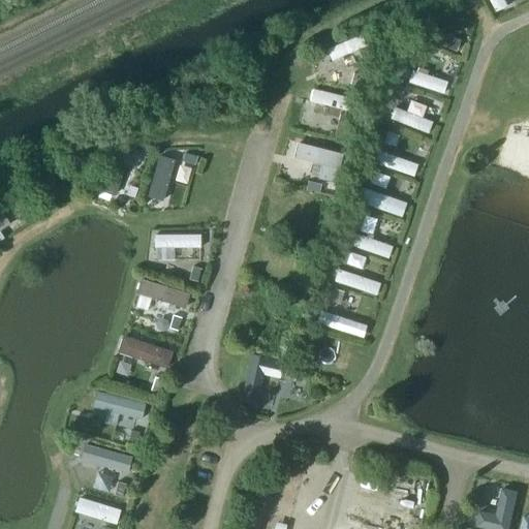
[(507,5),(504,0),(490,0),(496,10),(507,5)]
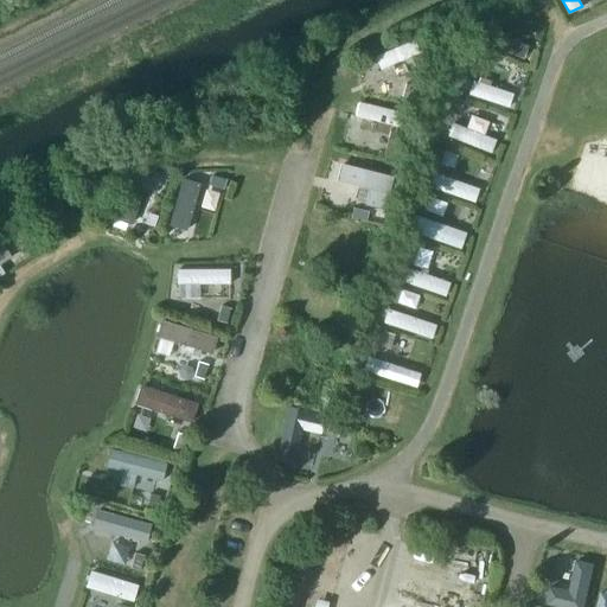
[(515,39),(511,51),(529,57),(532,44),(515,39)]
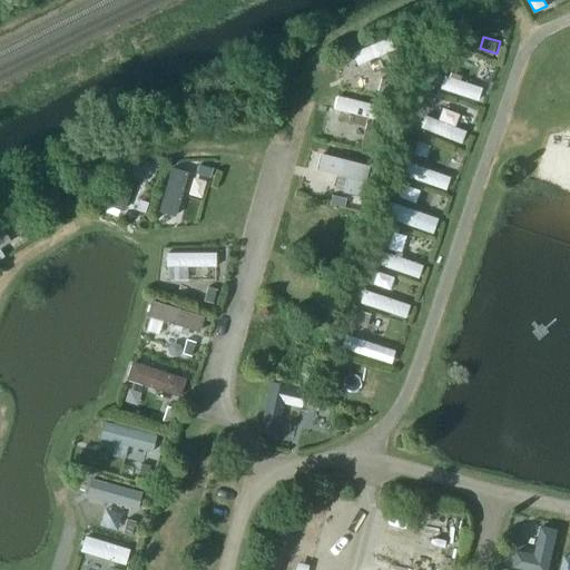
[(386,39),(351,53),(355,66),(391,51),(386,39)]
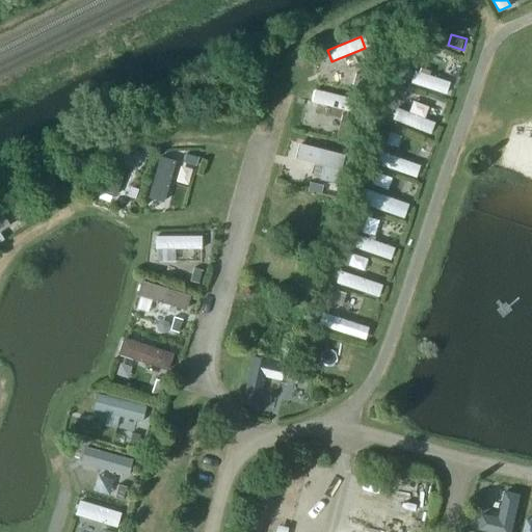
[(448,82),(415,72),(410,83),(444,94),(448,82)]
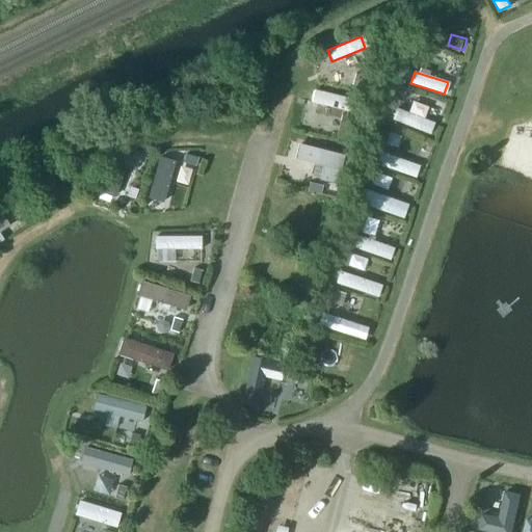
[(351,99),(315,90),(312,103),(348,111),(351,99)]
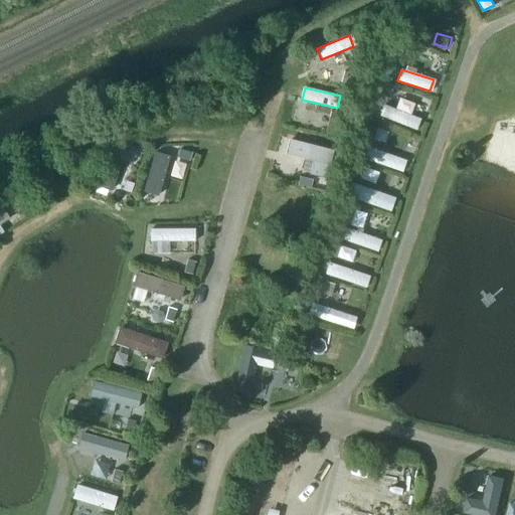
[(419,118),(383,105),(379,116),(414,130),(419,118)]
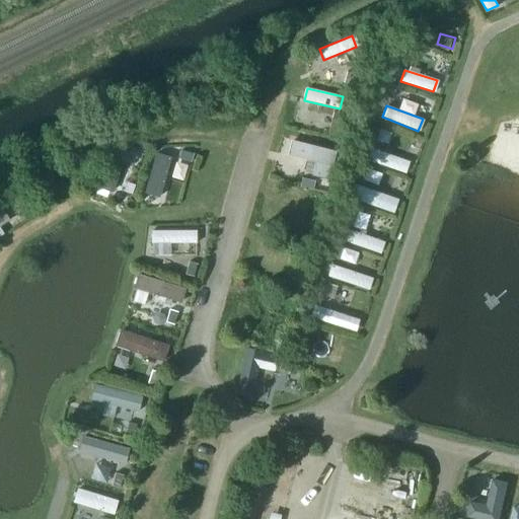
[(128,146),(112,140),(94,186),(112,192),(128,146)]
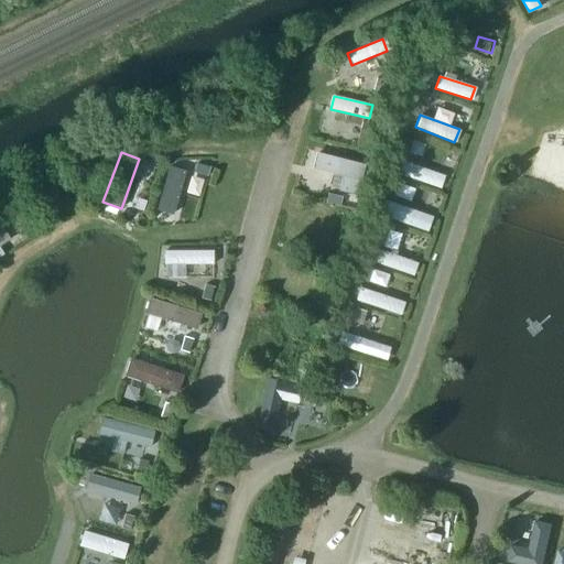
[(364,164),(320,153),(315,169),(343,176),(339,191),(356,195),(364,164)]
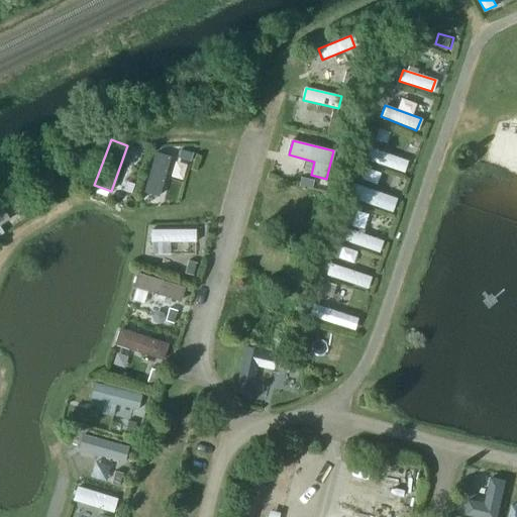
[(406,161),(366,147),(362,159),(402,173),(406,161)]
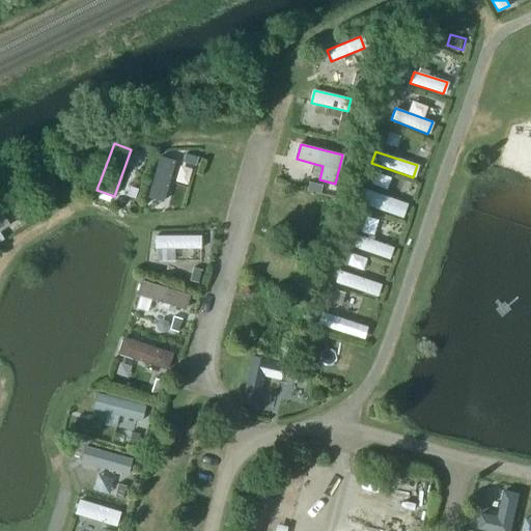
[(175,162),(160,158),(149,197),(164,201),(175,162)]
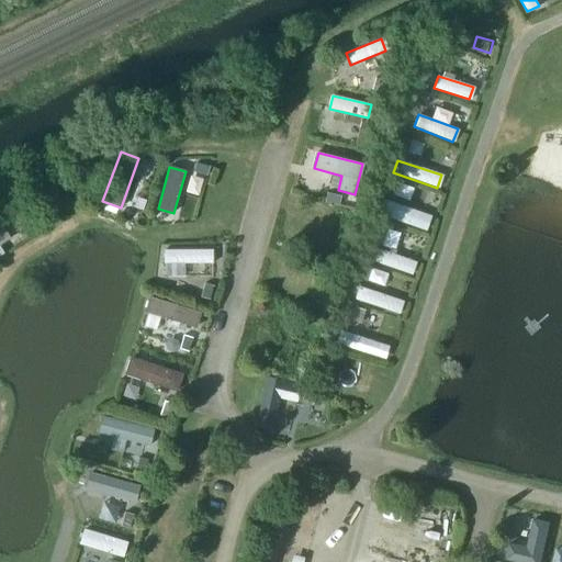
[(429,215),(383,200),(378,214),(424,229),(429,215)]
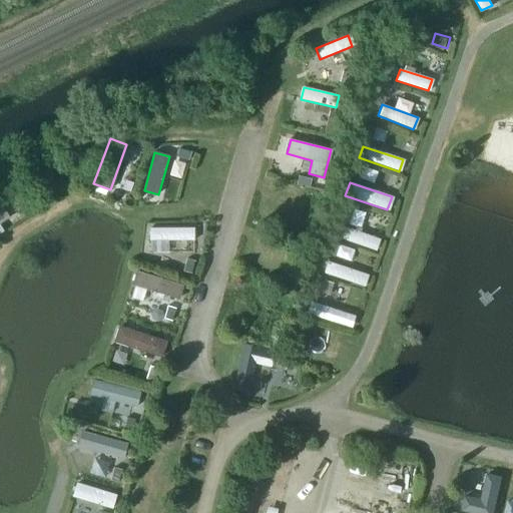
[(194,227),(150,228),(151,239),(194,239),(194,227)]
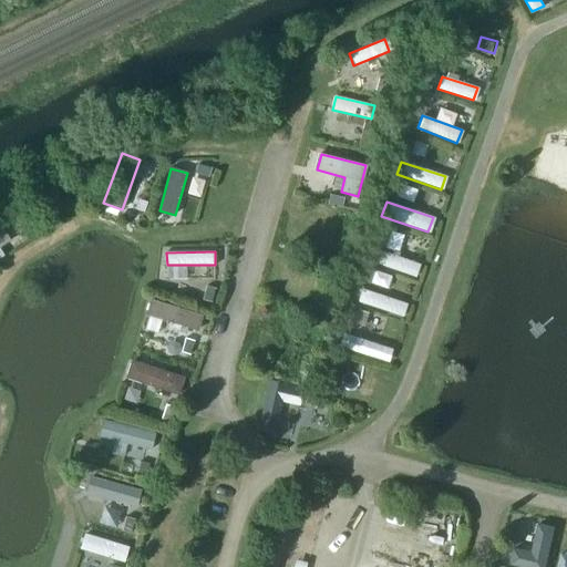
[(418,264),(380,251),(375,264),(413,277),(418,264)]
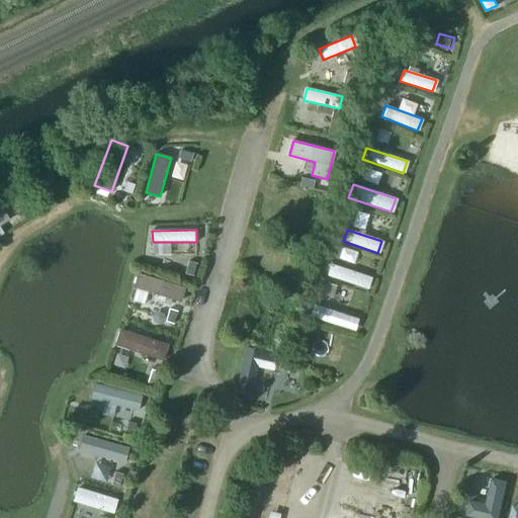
[(370,277),(331,264),(327,276),(366,289),(370,277)]
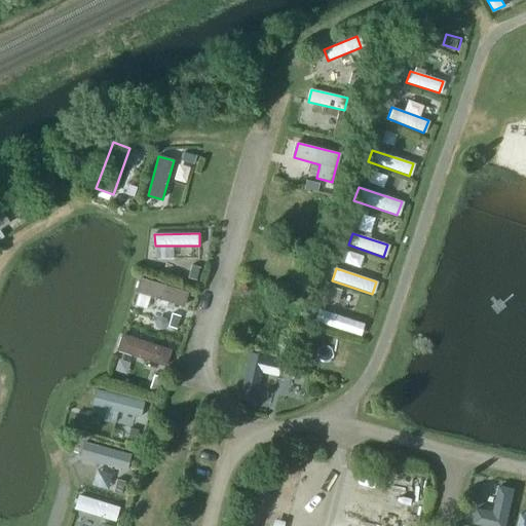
[(187,294),(142,280),(138,293),(184,306),(187,294)]
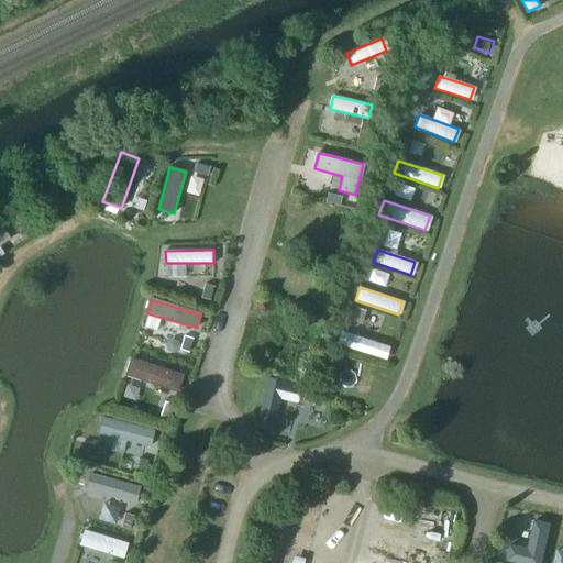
[(388,346),(341,331),(337,343),(384,359),(388,346)]
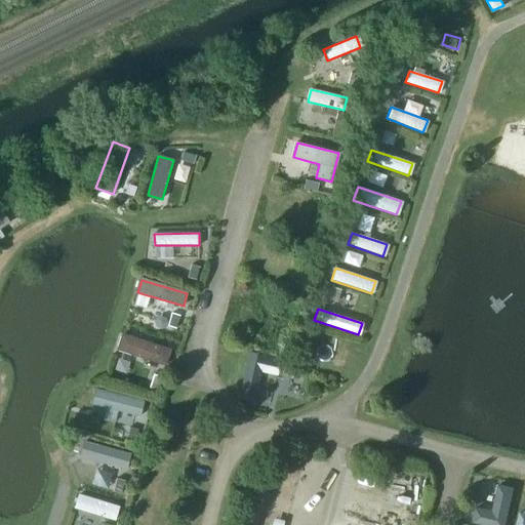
[(168,311),(164,322),(178,328),(183,317),(168,311)]
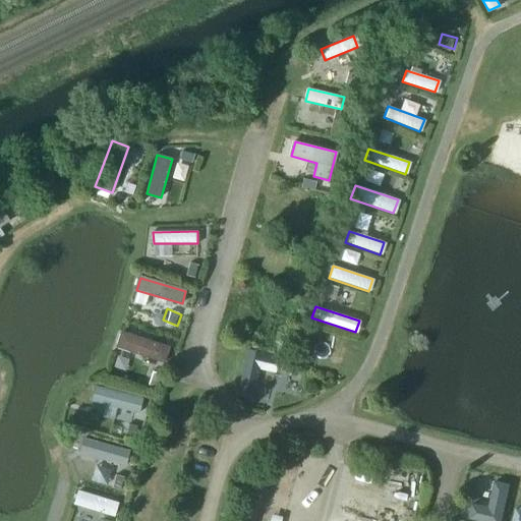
[(168,349),(122,335),(117,352),(163,366),(168,349)]
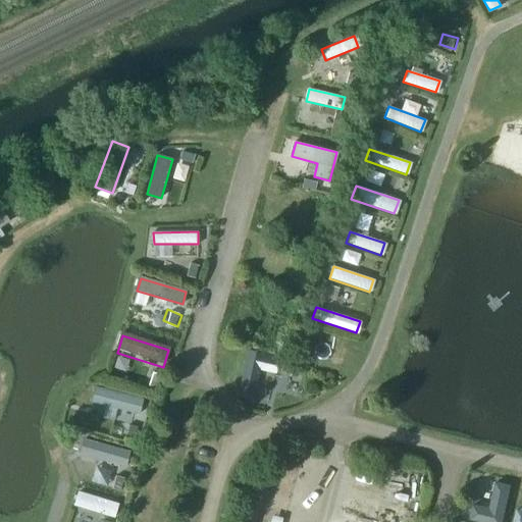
[(248,351),(238,395),(252,398),(258,369),(274,373),(278,358),(248,351)]
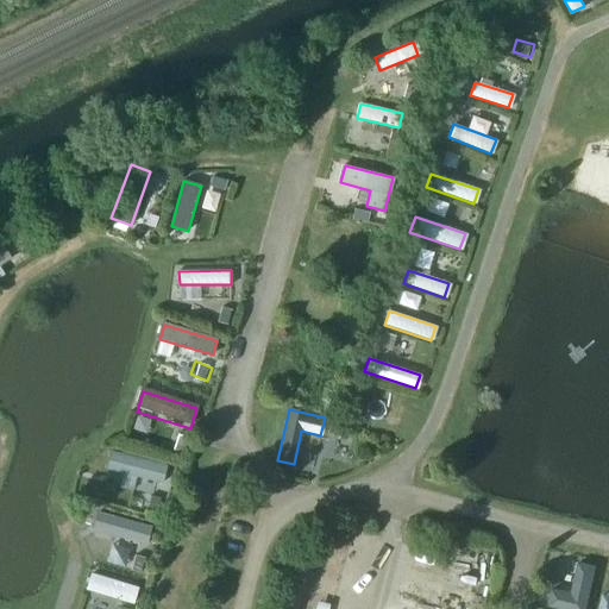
[(167,468),(112,453),(108,470),(163,483),(167,468)]
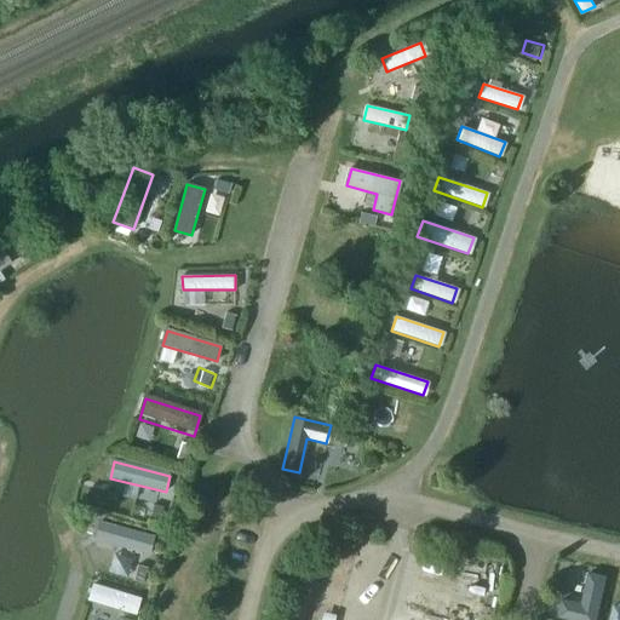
[(155,537),(101,522),(96,539),(150,554),(155,537)]
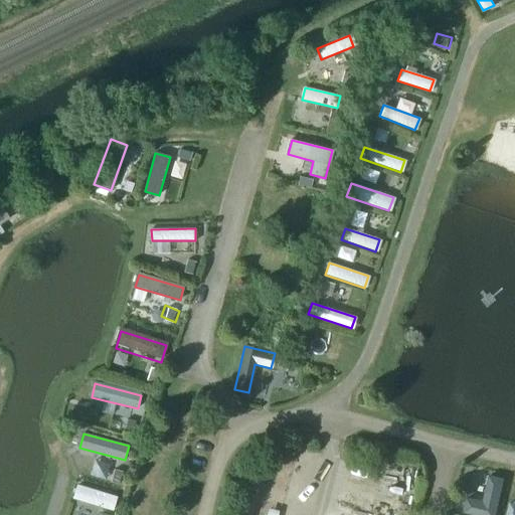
[(469,514),(494,514),(503,480),(488,476),(482,502),(467,498),(463,513),(469,514)]
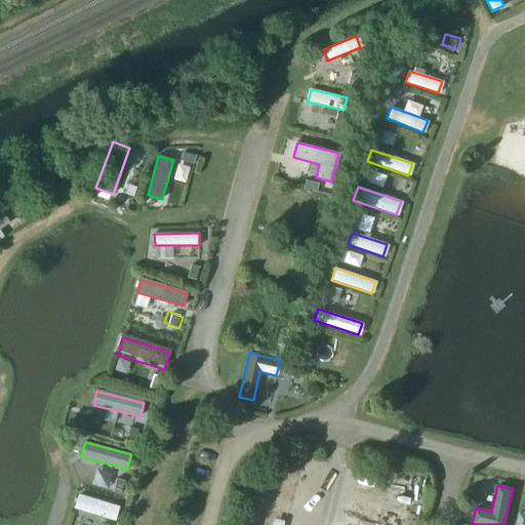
[(119,507),(80,494),(76,510),(115,521),(119,507)]
